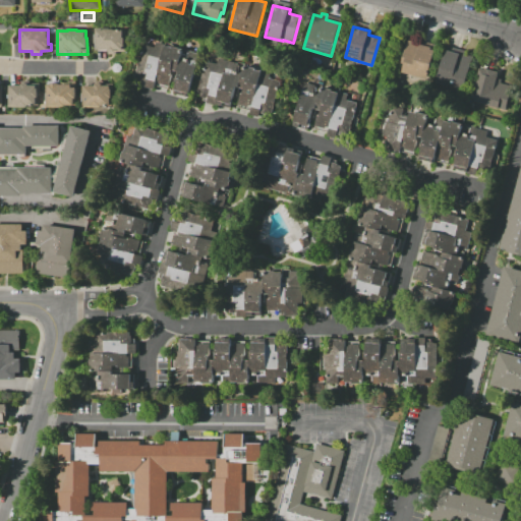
[(123,31),(123,39),(124,39),(124,43),(125,43),(125,52),(108,52),(108,50),(97,50),(96,31),(104,31),(104,30),(114,30),(114,31),(123,31)]
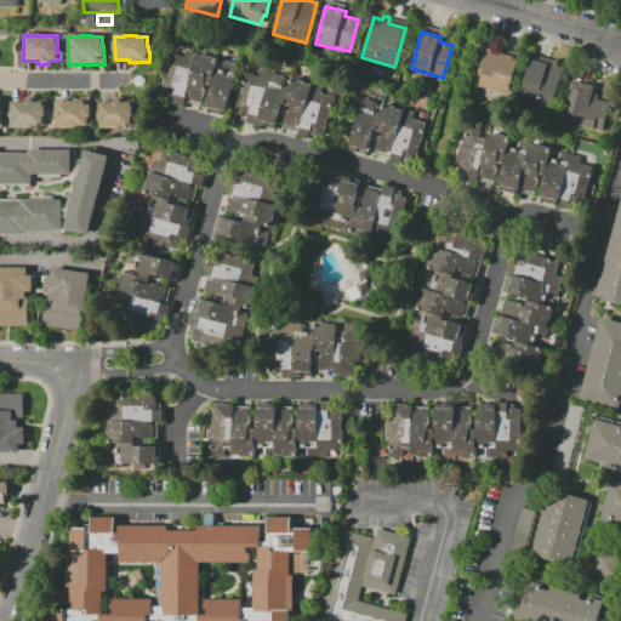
[(485,49),(476,85),(476,86),(510,96),(510,93),(519,61),(513,58),(513,56),(485,49)]
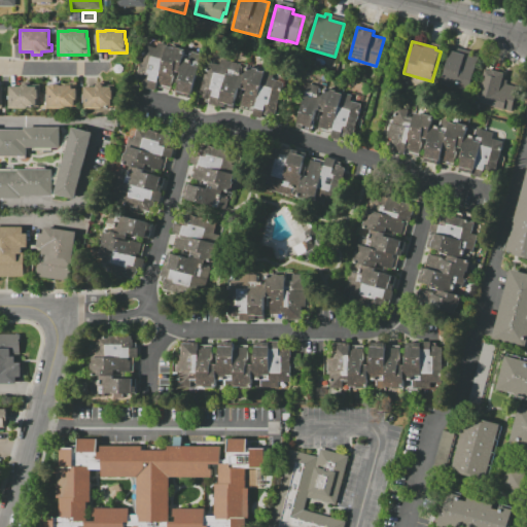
[(204,56),(190,99),(173,94),(173,92),(156,86),(155,91),(145,88),(146,83),(136,80),(146,45),(156,48),(159,42),(185,50),(183,58),(188,59),(190,51),(204,56)]
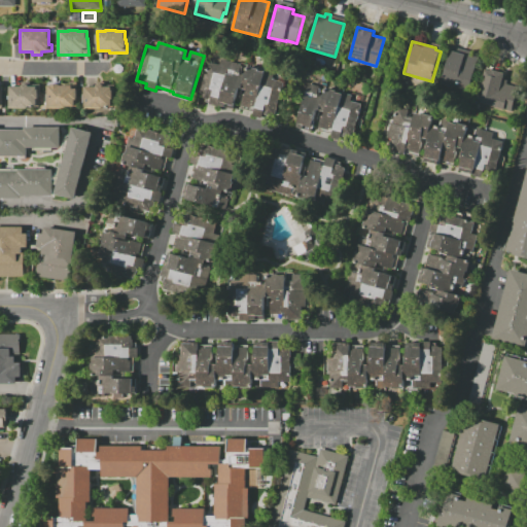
[(449,45),(437,83),(468,92),(479,58),(470,55),(471,51),(449,45)]
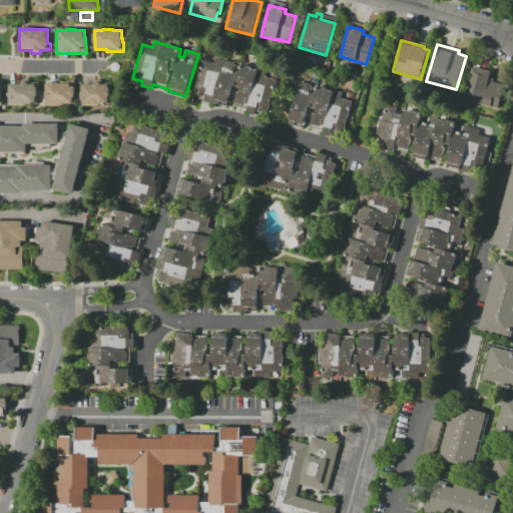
[(276,80),(267,113),(257,110),(254,115),(245,112),(247,108),(234,104),(234,102),(228,100),(226,106),(199,99),(200,95),(195,94),(205,60),(214,63),(215,57),(232,62),(229,70),(238,72),(240,64),(267,72),(266,77),(276,80)]
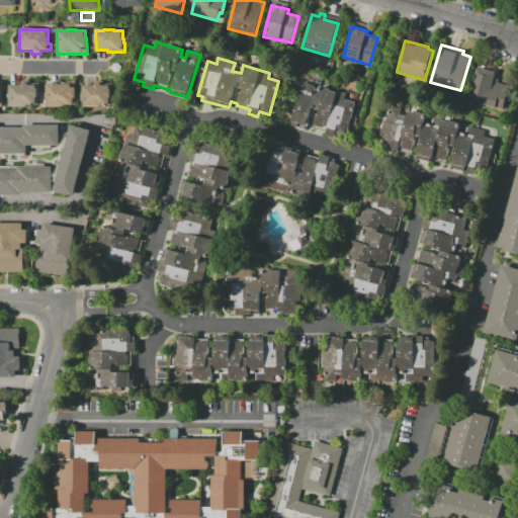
[(477,67),(467,100),(504,110),(510,86),(498,83),(499,79),(494,78),(495,72),(477,67)]
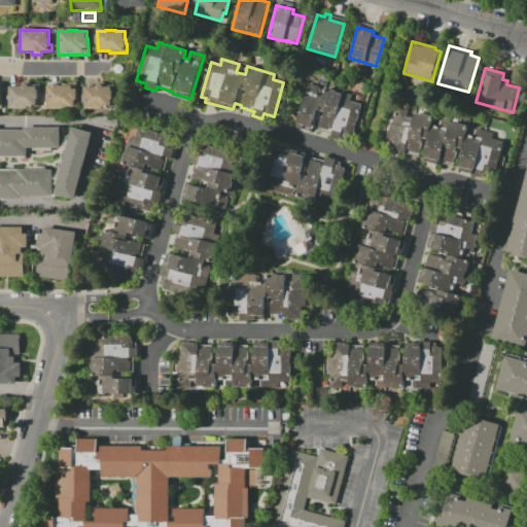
[(308,83),(321,88),(319,95),(323,96),(325,88),(336,92),(336,93),(342,95),(343,93),(352,96),(351,101),(361,104),(351,139),(342,136),(340,141),(330,138),(331,134),(312,128),(311,132),(295,127),(308,83)]
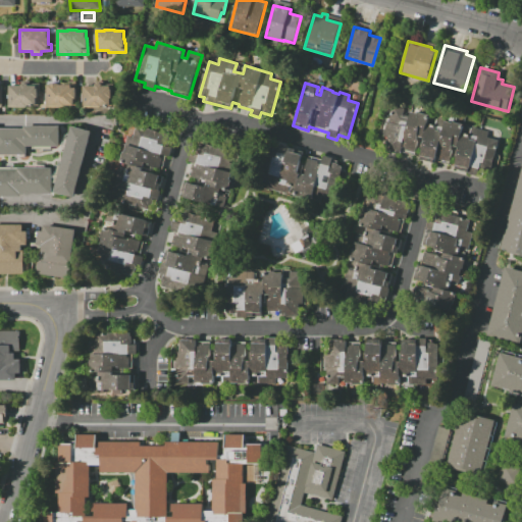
[(82,86),(95,86),(95,84),(102,84),(102,86),(111,86),(112,105),(83,106),(82,86)]
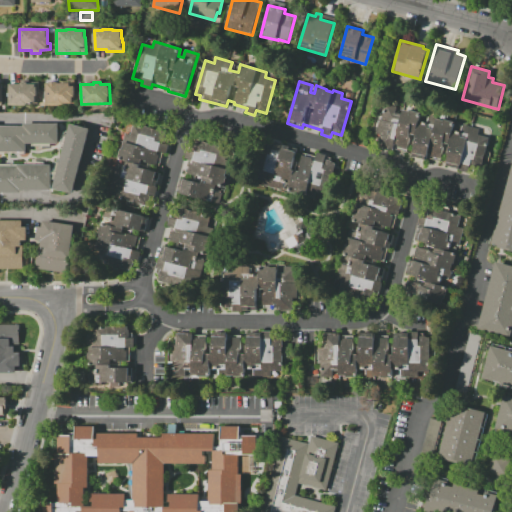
[(10,83),(37,83),(37,103),(10,103),(10,83)]
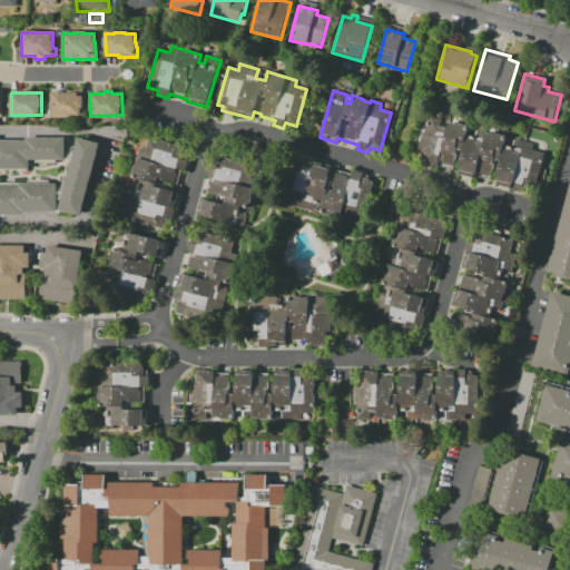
[(50,92),(79,92),(79,96),(81,96),(81,115),(50,116),(50,92)]
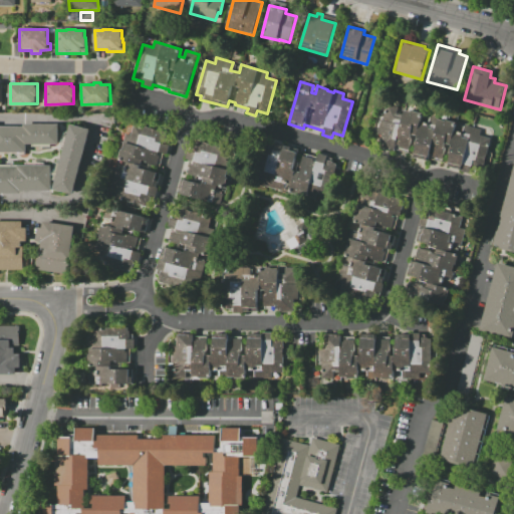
[(386,102),(398,106),(396,113),(403,114),(404,109),(412,111),(413,110),(423,113),(421,120),(428,123),(430,117),(431,118),(432,116),(438,117),(438,119),(446,121),(446,119),(457,122),(455,131),(462,133),(464,123),(483,130),(481,135),(491,138),(481,172),(471,169),(470,173),(447,166),(450,156),(445,154),(442,163),(428,158),(427,161),(414,157),(416,147),(410,145),(407,154),(377,146),(381,135),(376,133),(386,102)]
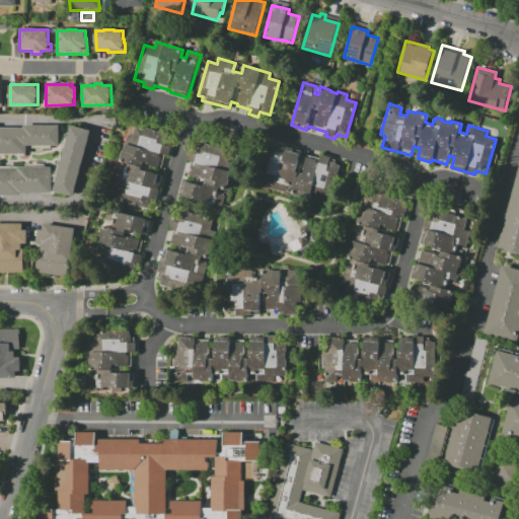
[(136,124),(173,134),(167,154),(164,153),(160,168),(151,166),(150,172),(162,176),(153,210),(115,199),(118,190),(113,188),(119,166),(124,167),(125,163),(120,161),(128,134),(132,135),(136,124)]
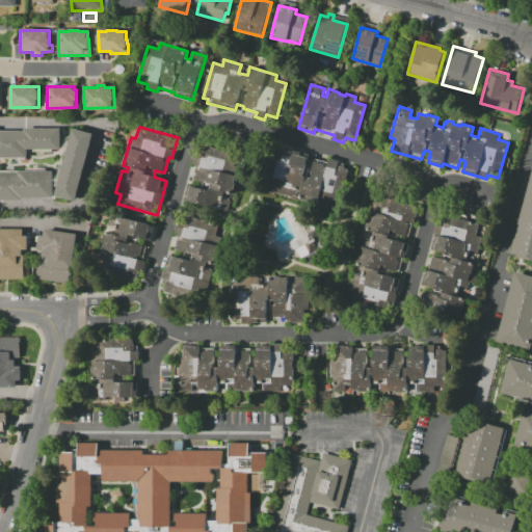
[(59,150),(27,150),(27,158),(0,158),(0,131),(24,131),(24,129),(59,129),(59,150)]
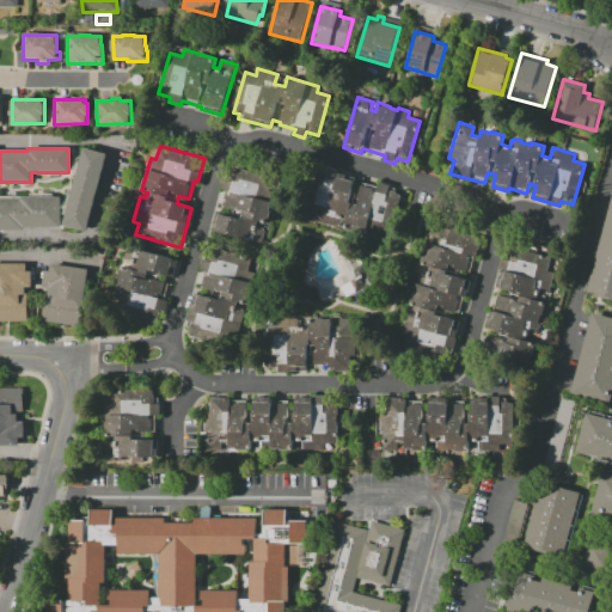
[(84,148),(106,154),(86,232),(63,226),(84,148)]
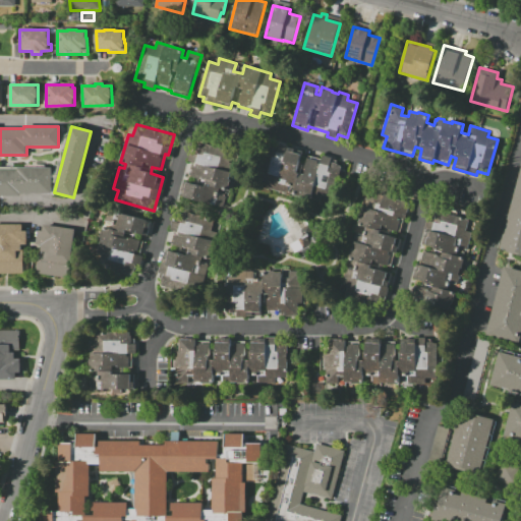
[(258,186),(272,138),(324,153),(323,155),(343,161),(333,196),(312,190),(310,200),(258,186)]
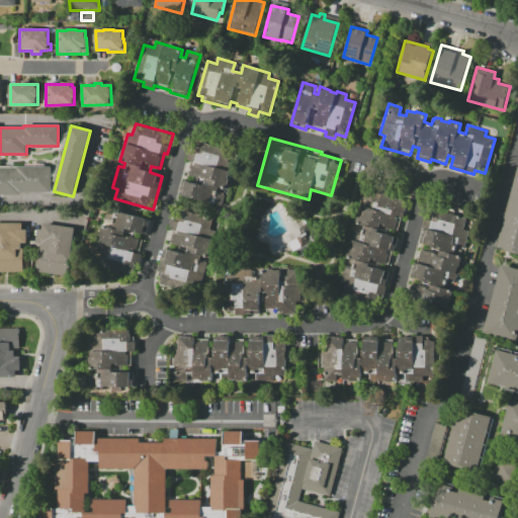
[(182,196),(186,180),(203,184),(205,179),(188,174),(196,141),(233,150),(230,162),(233,163),(228,182),(225,181),(219,205),(182,196)]
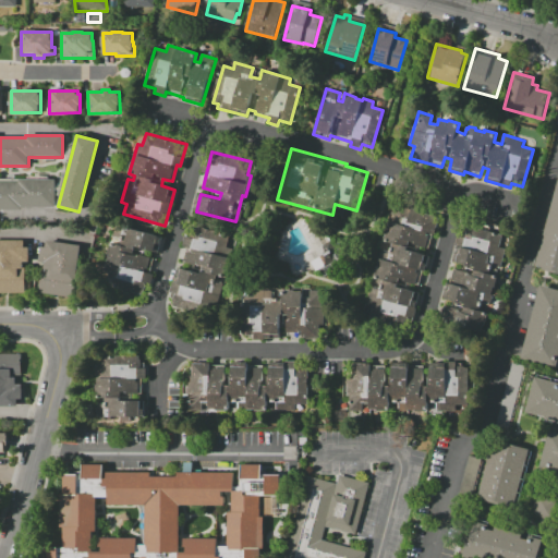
[(0,182),(19,182),(19,180),(56,181),(56,206),(23,206),(23,209),(0,209),(0,182)]
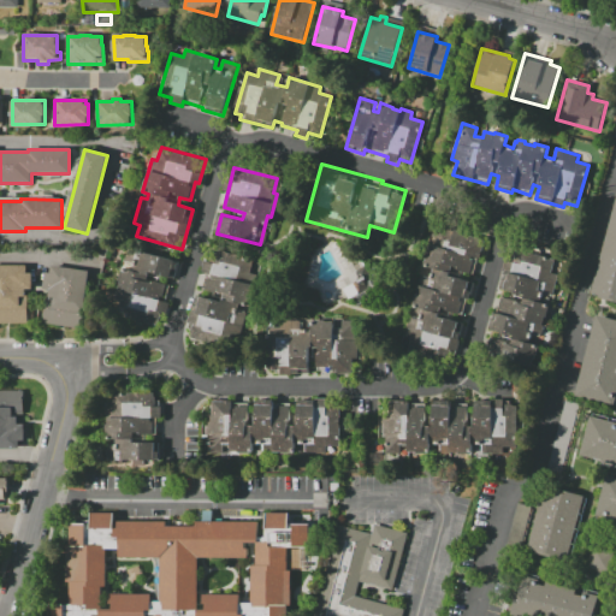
[(615,200),(590,296),(615,302),(615,200)]
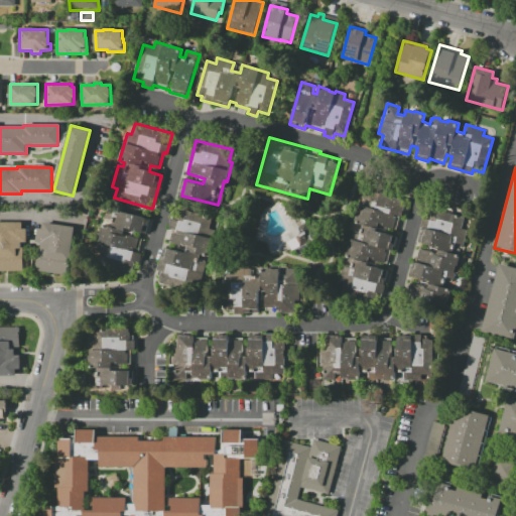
[(355,222),(360,206),(399,216),(395,230),(382,226),(382,225),(378,224),(377,228),(355,222)]
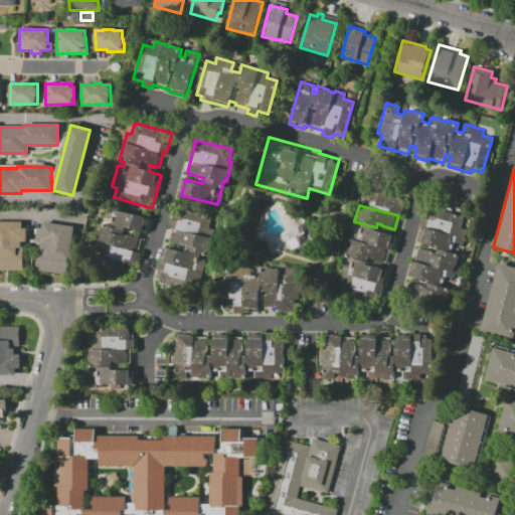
[(149,218),(144,233),(125,228),(123,234),(141,239),(138,251),(139,251),(134,270),(120,266),(118,270),(92,263),(103,222),(109,224),(114,208),(149,218)]
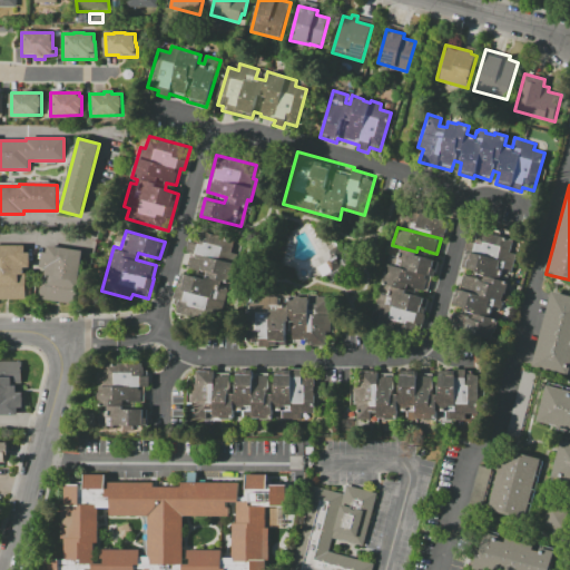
[(465,251),(469,241),(474,243),(478,231),(513,241),(510,252),(516,253),(512,264),(465,251)]
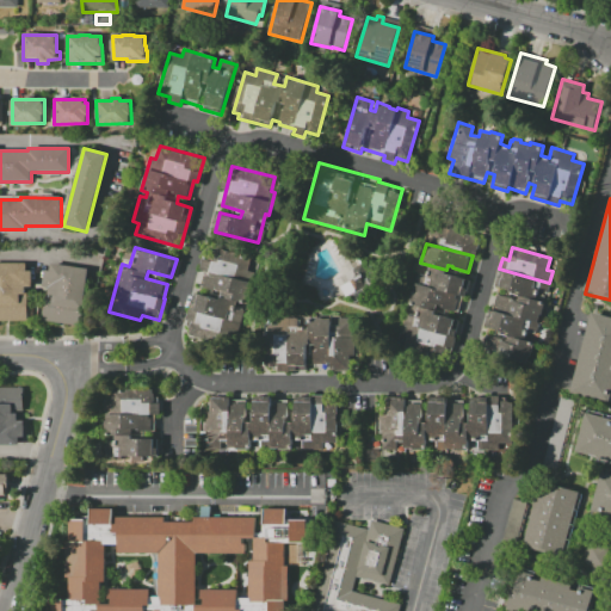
[(257,259),(246,304),(240,303),(239,308),(244,308),(236,334),(233,333),(230,344),(190,333),(192,323),(189,322),(196,294),(199,294),(205,272),(201,271),(204,258),(209,259),(211,248),(257,259)]
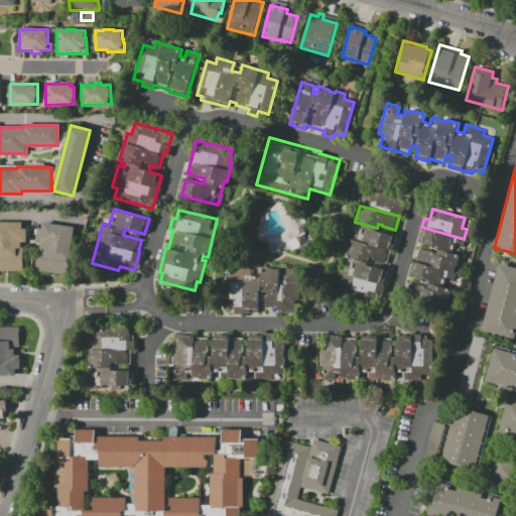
[(0,222),(22,222),(22,229),(26,229),(26,243),(22,243),(22,270),(0,270),(0,222)]
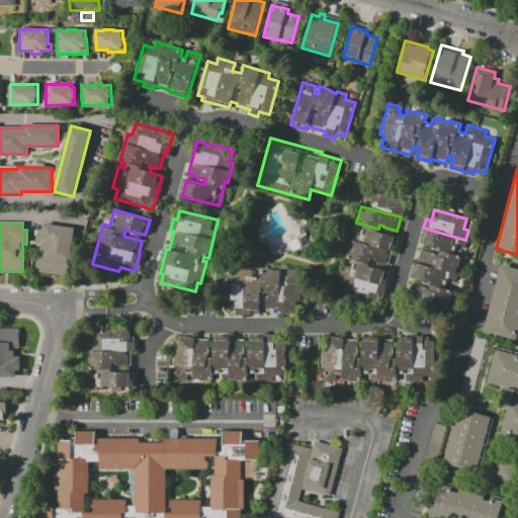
[(352,241),(356,223),(378,229),(377,233),(394,237),(390,251),(352,241)]
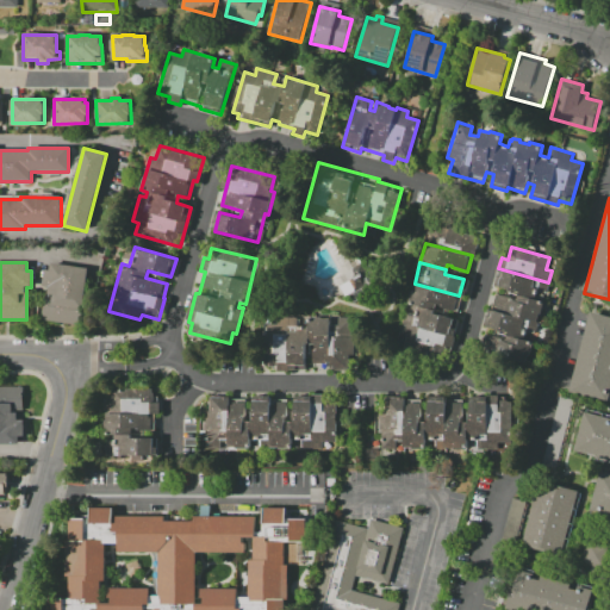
[(87,268),(78,325),(42,319),(47,287),(41,286),(43,269),(50,271),(51,263),(87,268)]
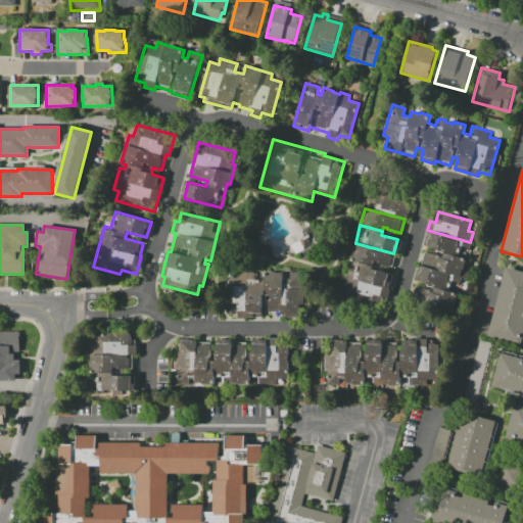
[(443,252),(444,250),(424,244),(427,230),(470,242),(466,258),(443,252)]
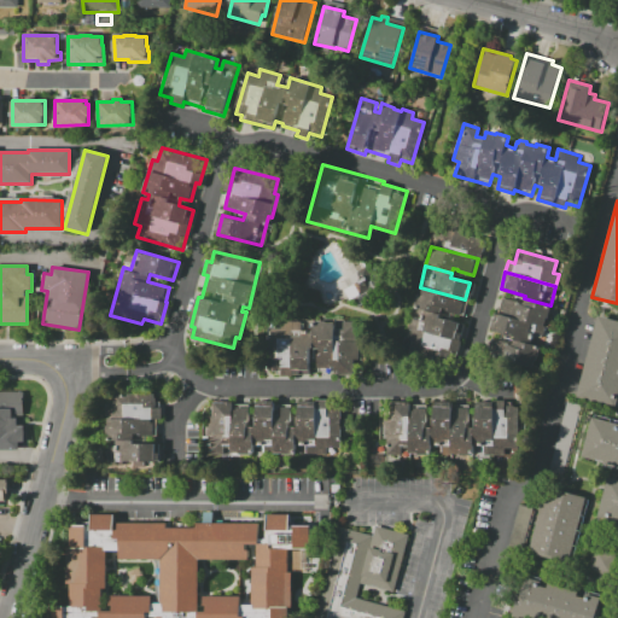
[(414,308),(420,287),(465,299),(461,315),(445,312),(447,309),(442,308),(439,314),(414,308)]
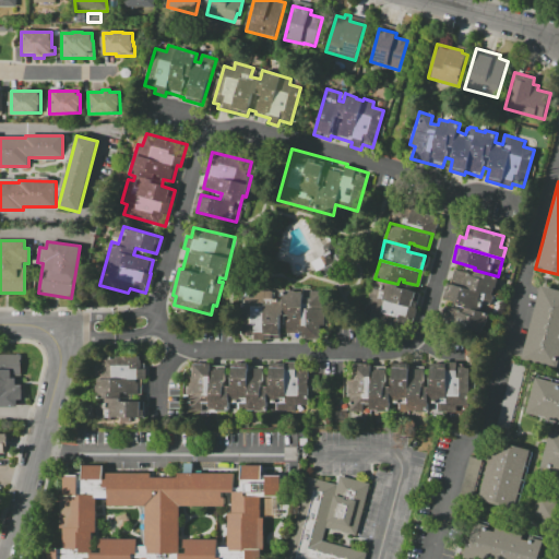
[(447,283),(451,268),(473,274),(474,270),(498,276),(492,295),(447,283)]
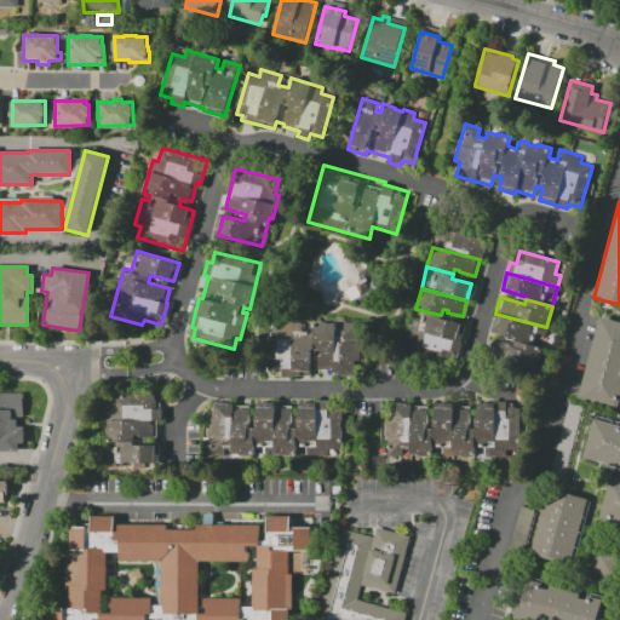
[(441,315),(441,319),(460,323),(453,351),(443,349),(440,362),(411,355),(413,342),(407,340),(415,309),(441,315)]
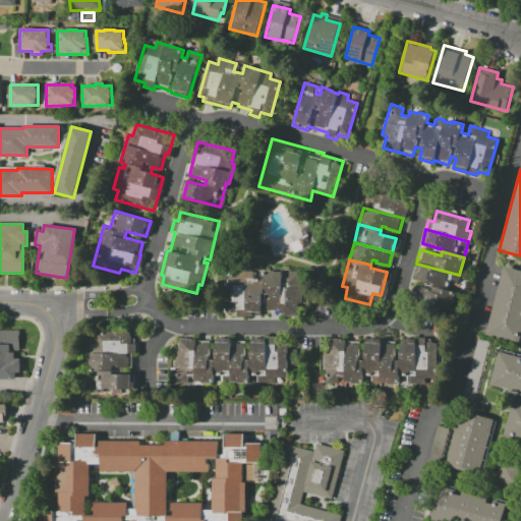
[(432,287),(433,284),(412,278),(416,264),(459,275),(470,278),(466,291),(455,288),(454,292),(432,287)]
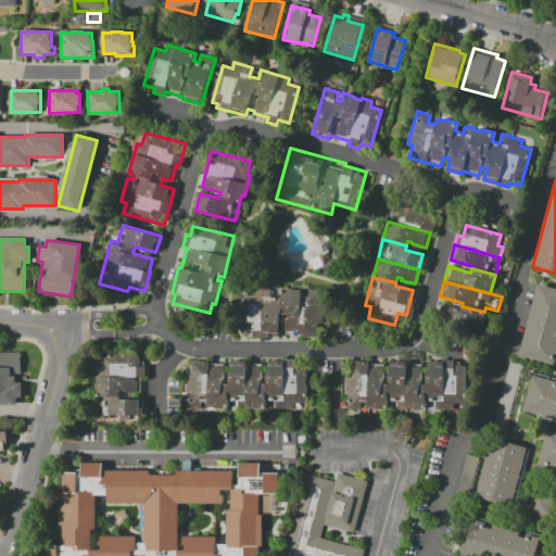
[(555,289),(539,285),(519,357),(555,367),(555,289)]
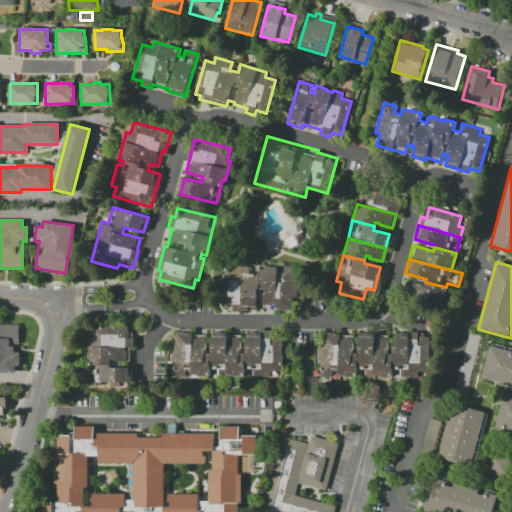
[(221,272),(233,272),(233,266),(250,266),(250,275),(260,275),(260,266),(269,266),(269,268),(278,268),(278,273),(284,273),(284,266),(297,266),(298,310),(277,310),(277,307),(263,307),(263,289),(257,289),(257,310),(221,310),(221,272)]
